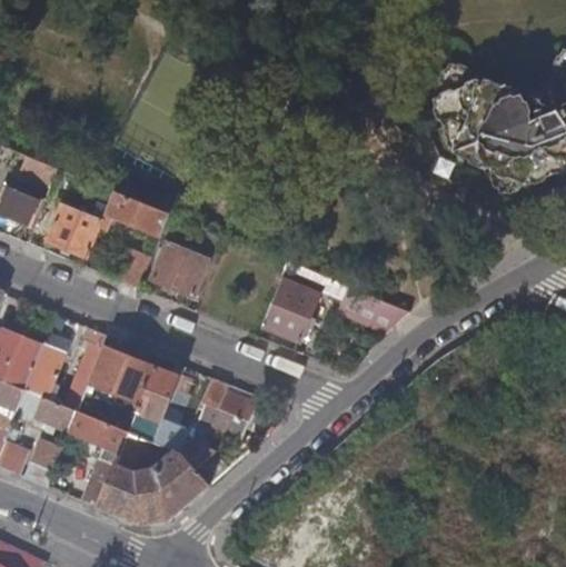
[(565,47),(549,82),(524,91),(516,88),(515,85),(505,80),(502,81),(469,68),(468,63),(459,60),(455,61),(448,59),(446,66),(443,67),(440,69),(436,79),(438,83),(432,97),(434,103),(433,107),(436,117),(440,118),(452,150),(468,157),(469,161),(480,166),(484,163),(489,166),(499,194),(552,173),(565,179),(565,47)]
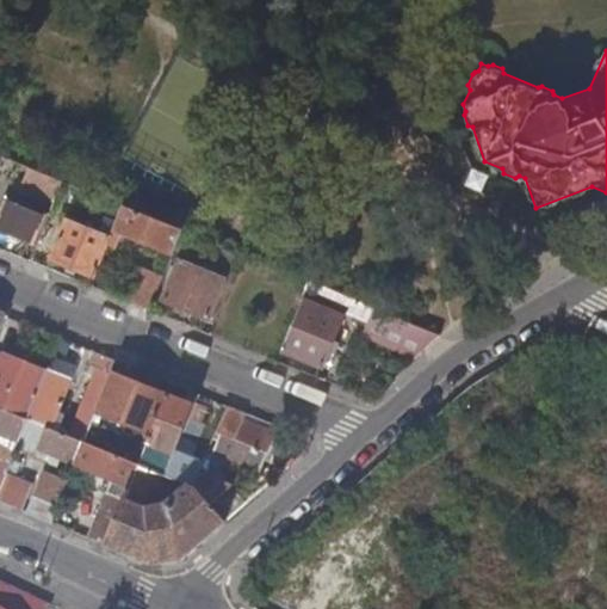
[(61,180),(29,167),(22,183),(54,197),(61,180)]
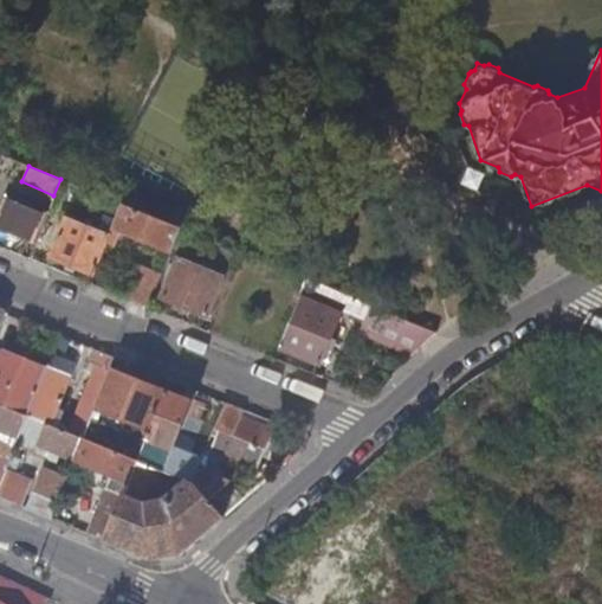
[(60,179),(53,196),(47,210),(70,218),(73,220),(82,200),(94,205),(98,194),(60,179)]
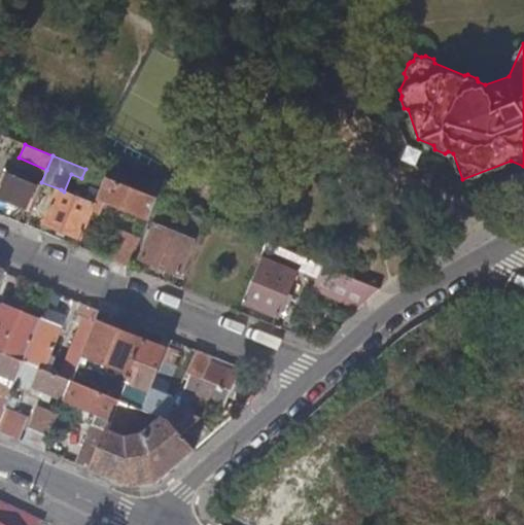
[(104,176),(85,169),(81,178),(80,182),(99,189),(104,176)]
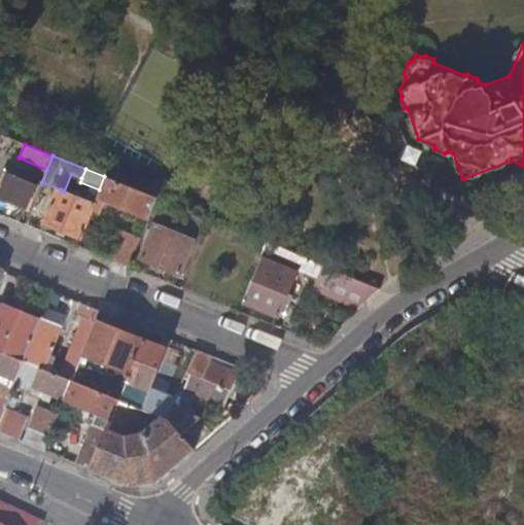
[(14,205),(29,211),(40,185),(3,171),(0,179),(0,199),(4,201),(14,205)]
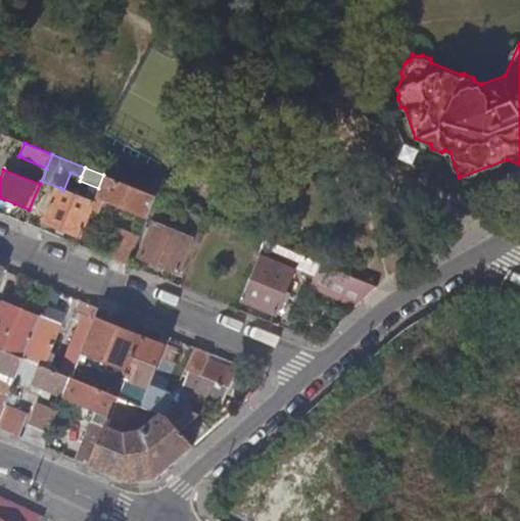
[(155,196),(103,175),(98,188),(93,201),(99,204),(102,198),(146,216),(148,211),(155,196)]
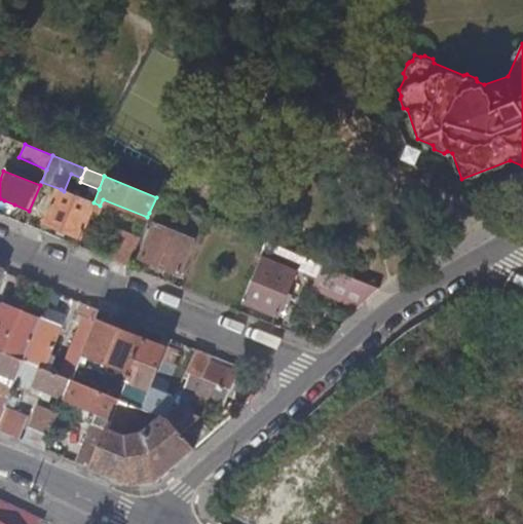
[(61,189),(41,182),(41,183),(40,185),(29,211),(28,215),(46,223),(61,189)]
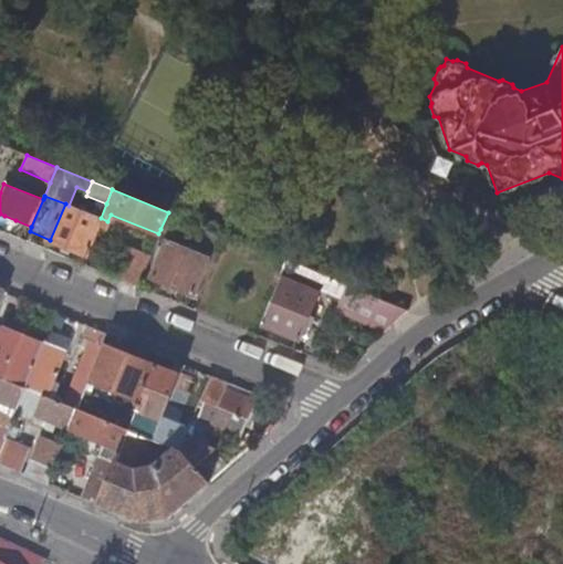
[(69,206),(65,204),(50,240),(85,254),(101,218),(69,206)]
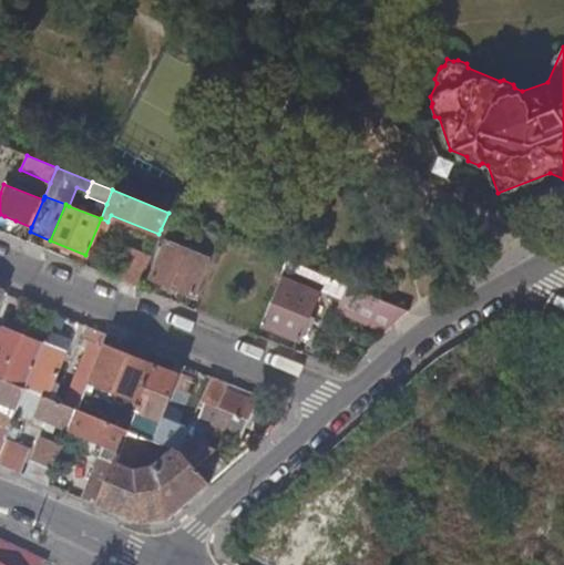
[(173,234),(180,217),(168,213),(161,229),(173,234)]
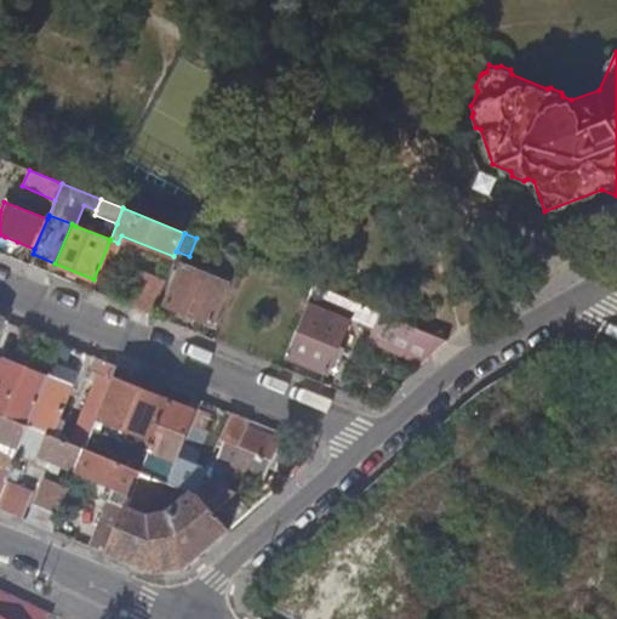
[(15,249),(17,242),(5,237),(3,244),(15,249)]
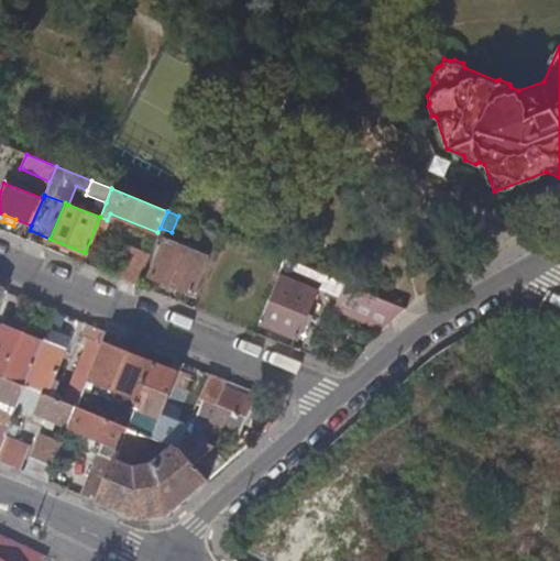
[(219,242),(222,233),(217,231),(212,240),(219,242)]
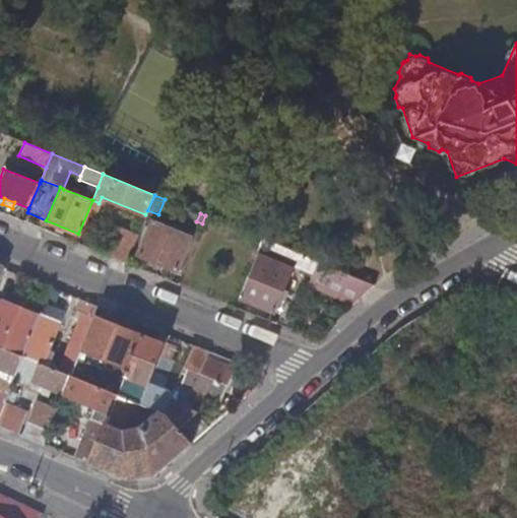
[(152,218),(137,254),(175,270),(190,235),(152,218)]
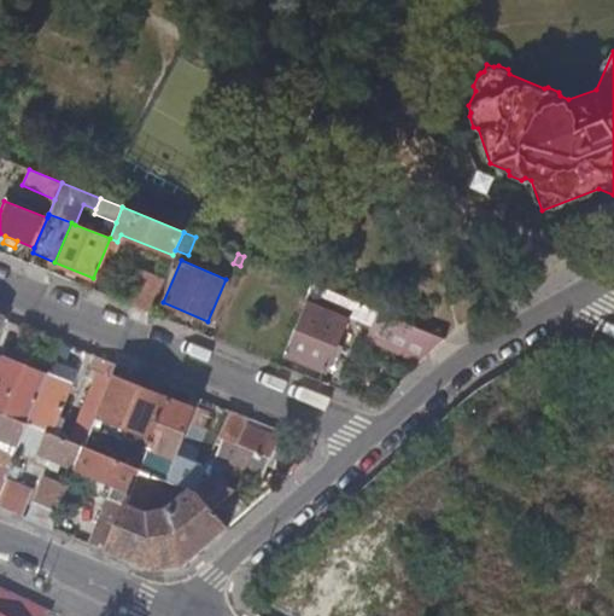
[(127,302),(150,312),(163,278),(140,268),(127,302)]
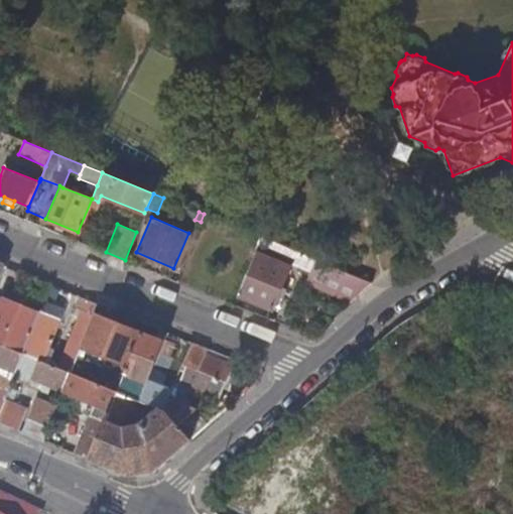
[(349,300),(370,281),(260,237),(255,247),(308,269),(303,281),(349,300)]
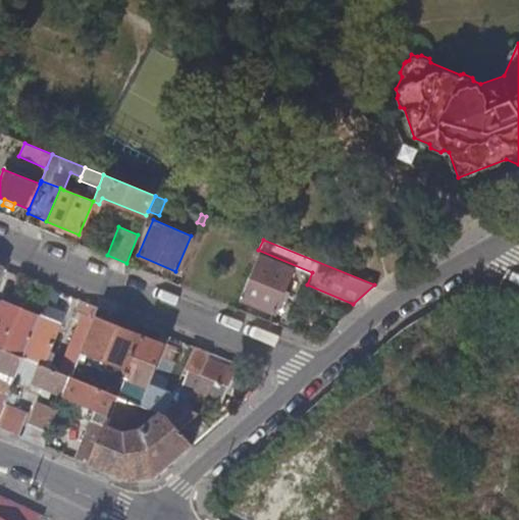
[(256,254),(239,297),(273,311),(291,268),(256,254)]
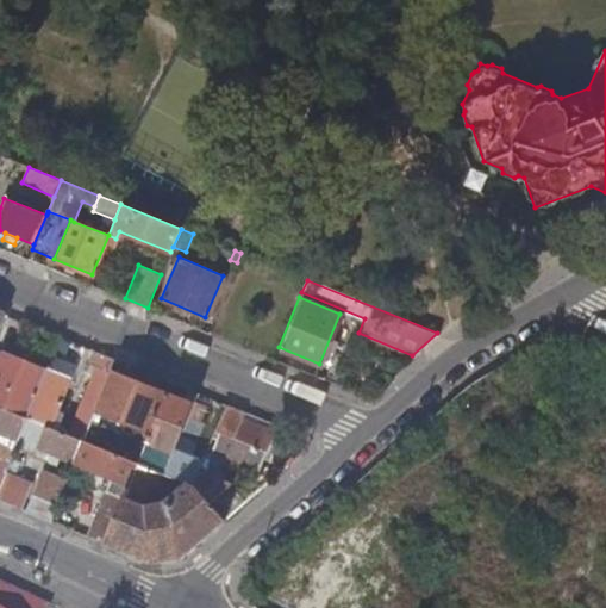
[(91,372),(64,432),(82,439),(94,409),(111,370),(116,358),(94,349),(86,370),(91,372)]
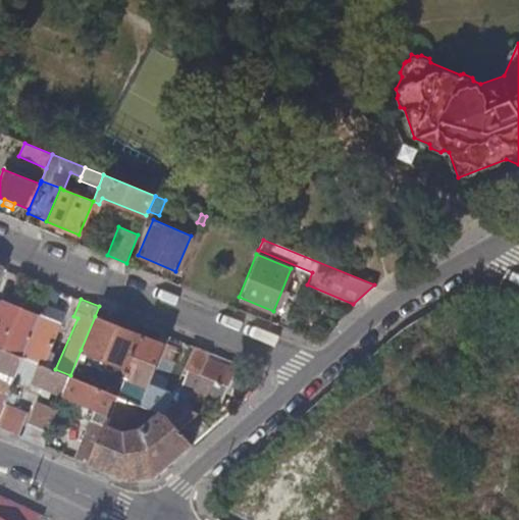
[(0,347),(22,356),(39,316),(8,304),(0,307),(0,347)]
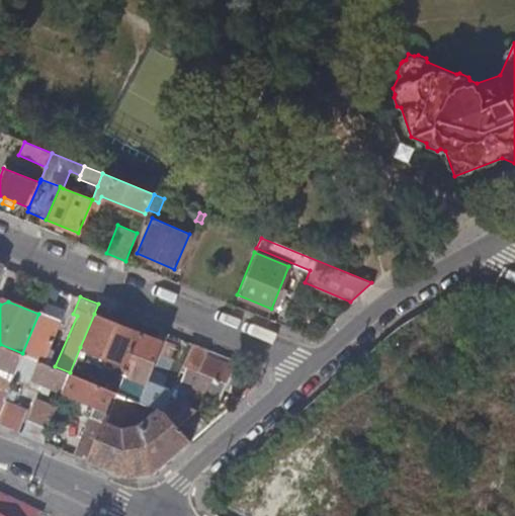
[(38,314),(22,353),(36,359),(41,361),(59,319),(39,312),(38,314)]
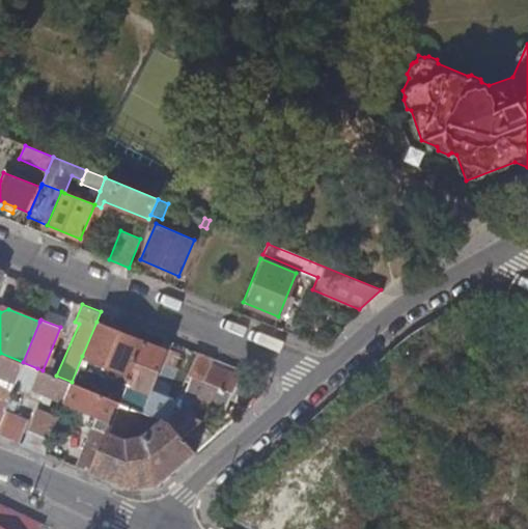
[(96,322),(82,356),(113,368),(109,379),(124,386),(128,381),(144,341),(96,322)]
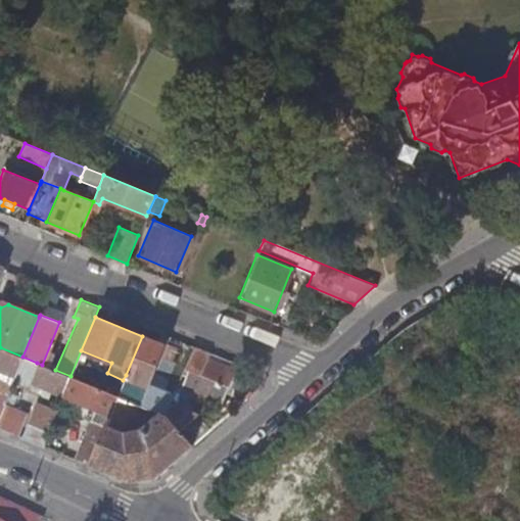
[(126,375),(149,385),(156,367),(166,346),(166,345),(142,336),(126,375)]
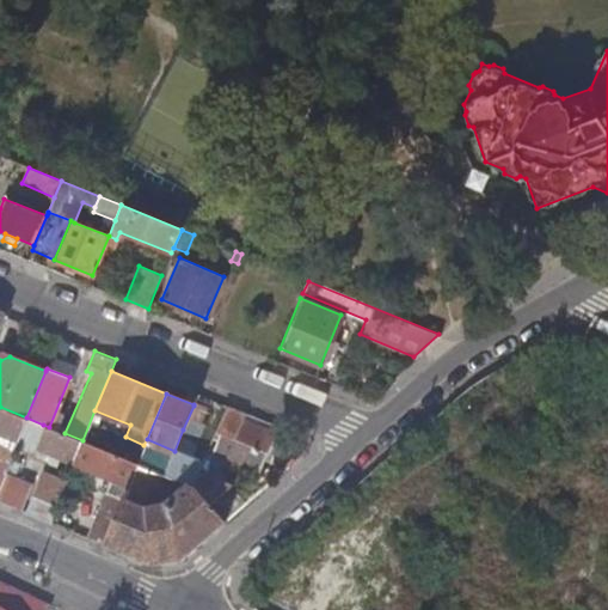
[(194,487),(222,522),(245,501),(241,496),(234,501),(223,490),(229,486),(208,476),(213,462),(208,459),(209,455),(256,475),(274,434),(241,421),(245,412),(227,404),(207,452),(202,463),(191,486),(194,487)]
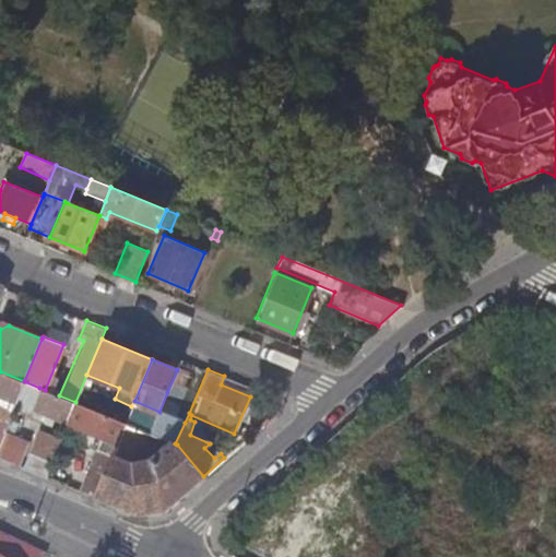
[(177,370),(167,392),(177,395),(186,374),(177,370)]
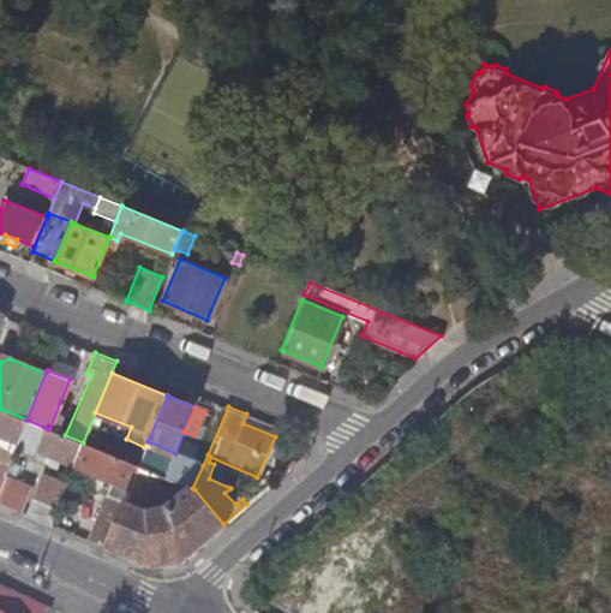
[(0,435),(17,442),(27,420),(0,409),(0,435)]
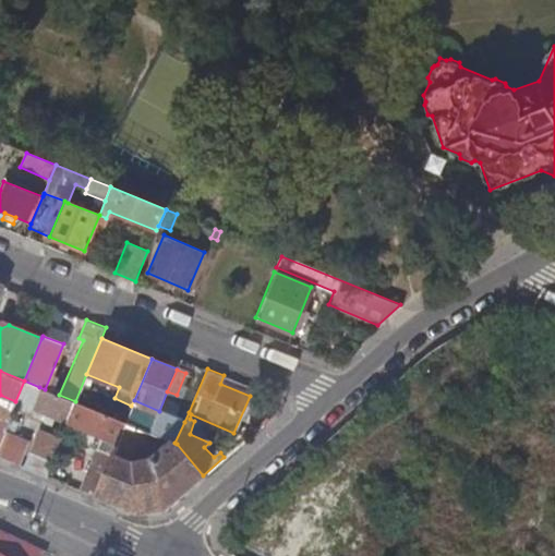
[(45,389),(39,387),(31,408),(67,423),(74,403),(75,401),(59,395),(45,389)]
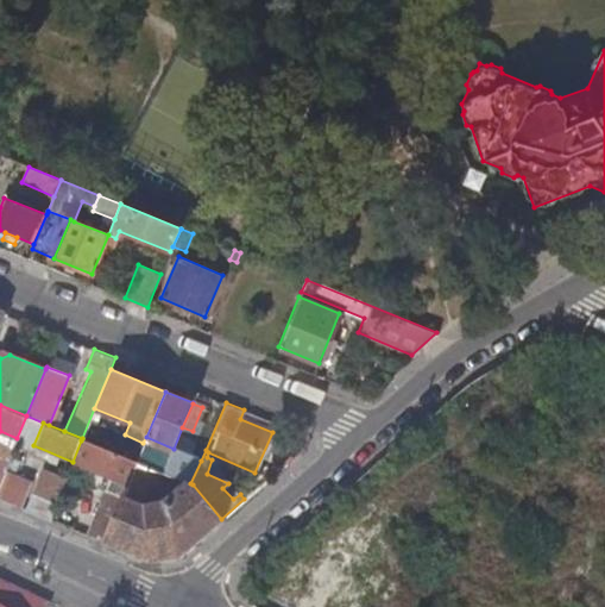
[(81,440),(73,462),(112,477),(87,536),(104,542),(121,496),(131,475),(136,462),(81,440)]
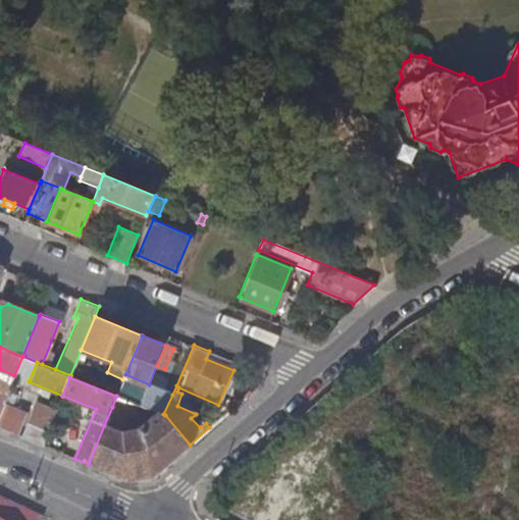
[(163,391),(172,395),(176,385),(167,382),(163,391)]
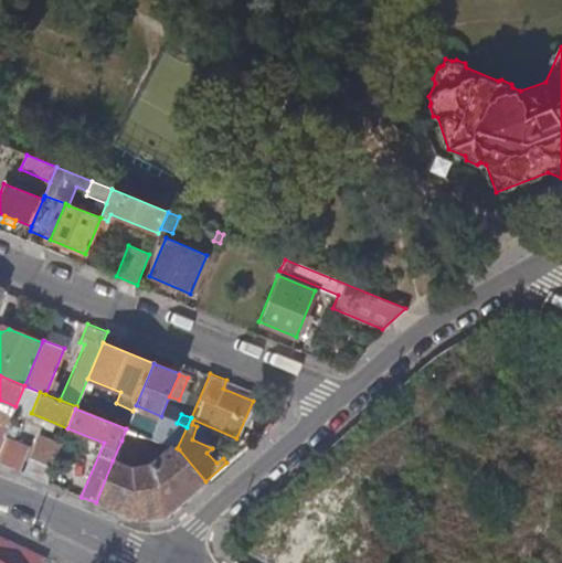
[(172,447),(177,448),(187,427),(177,423),(161,416),(151,438),(160,442),(172,447)]
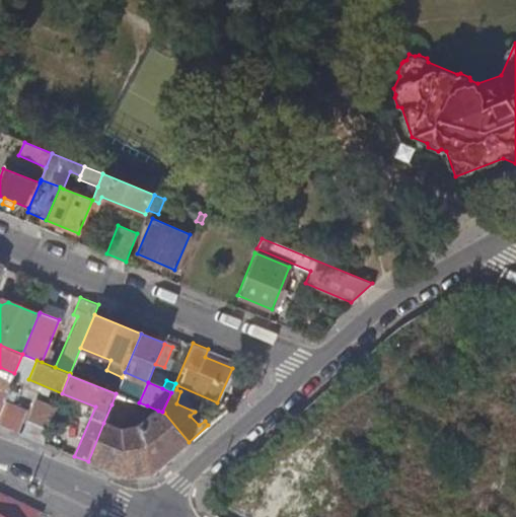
[(116,392),(116,393),(112,404),(134,414),(136,410),(144,413),(147,405),(139,402),(116,392)]
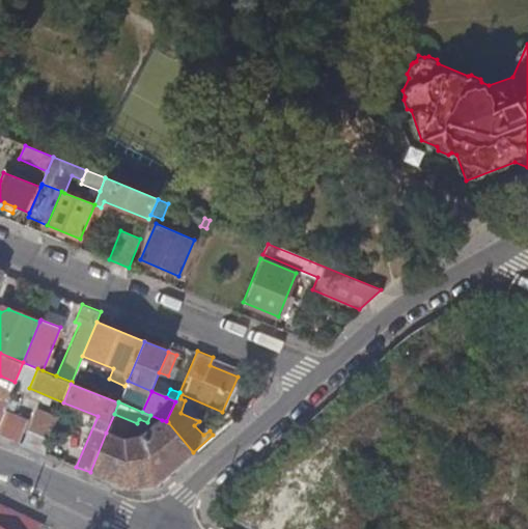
[(38,409),(29,430),(48,438),(57,417),(38,409)]
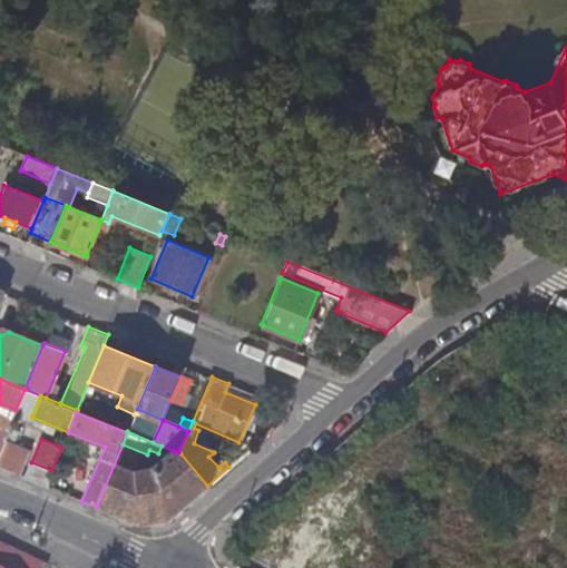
[(0,446),(0,467),(19,476),(26,461),(6,453),(8,449),(0,446)]
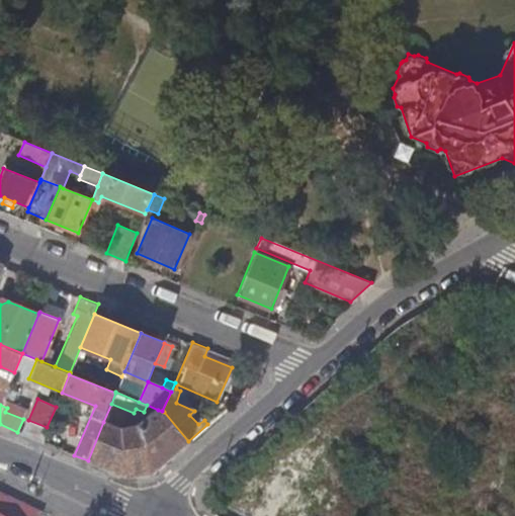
[(103,422),(88,460),(127,477),(151,474),(188,441),(164,412),(162,411),(158,410),(142,425),(120,428),(103,422)]
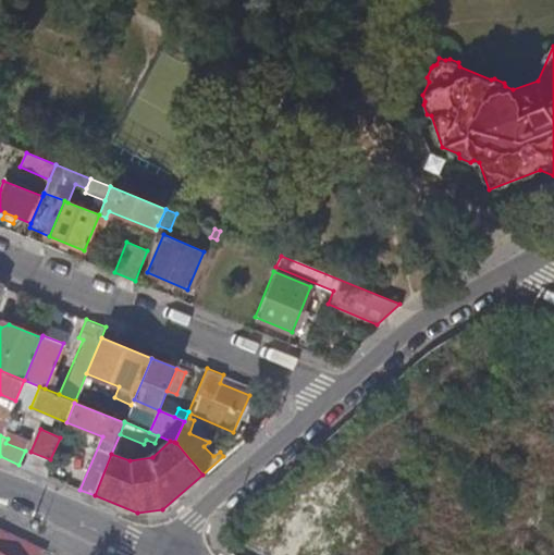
[(31,452),(23,467),(45,476),(50,459),(31,452)]
